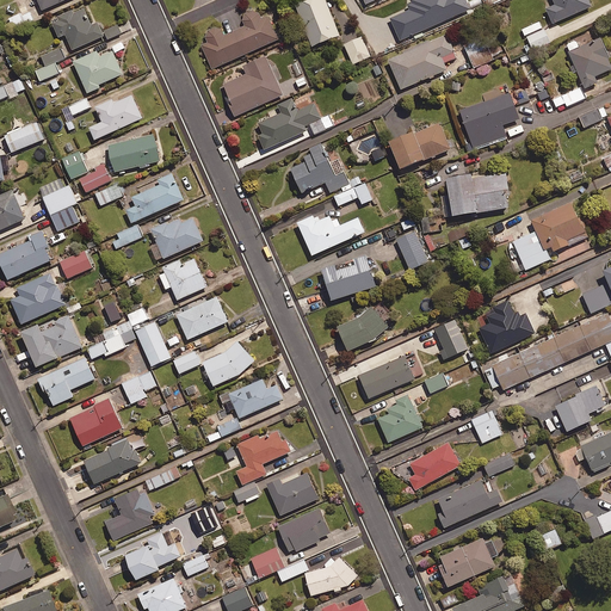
[(75,0),(37,0),(44,14),(75,0)]
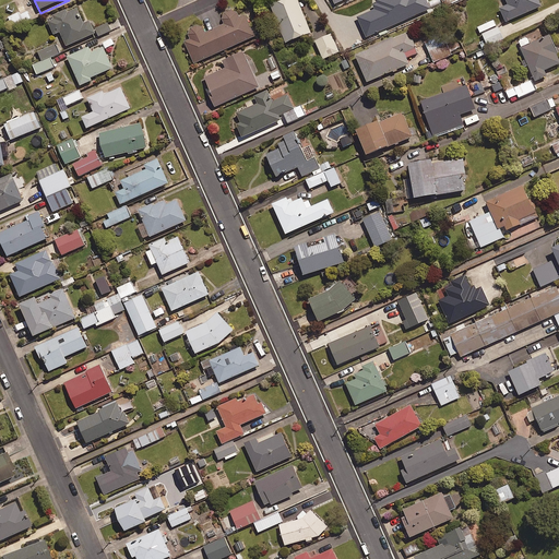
[(297,0),(281,0),(270,4),(285,42),(310,32),(297,0)]
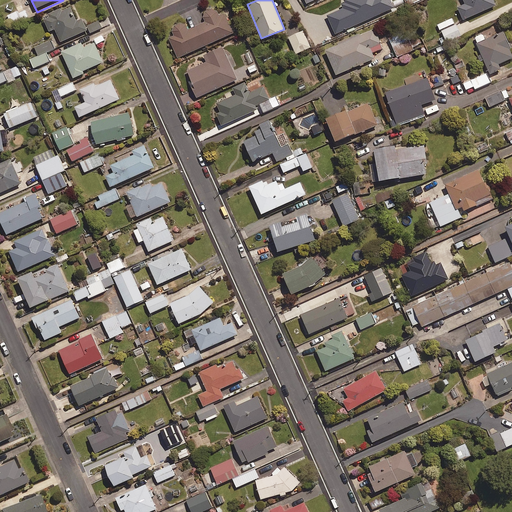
[(496,0),(463,0),(467,7),(460,10),(466,22),(499,8),(495,0),(496,0)]
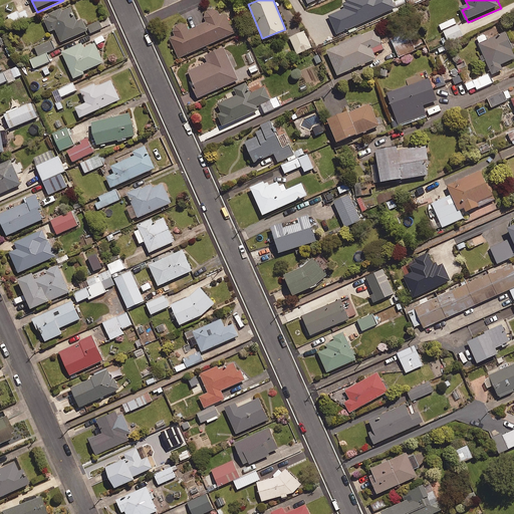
[(169,37),(178,57),(233,32),(224,12),(219,14),(217,10),(212,8),(206,11),(204,16),(205,20),(188,28),(186,24),(180,22),(174,24),(172,30),(174,35),(169,37)]
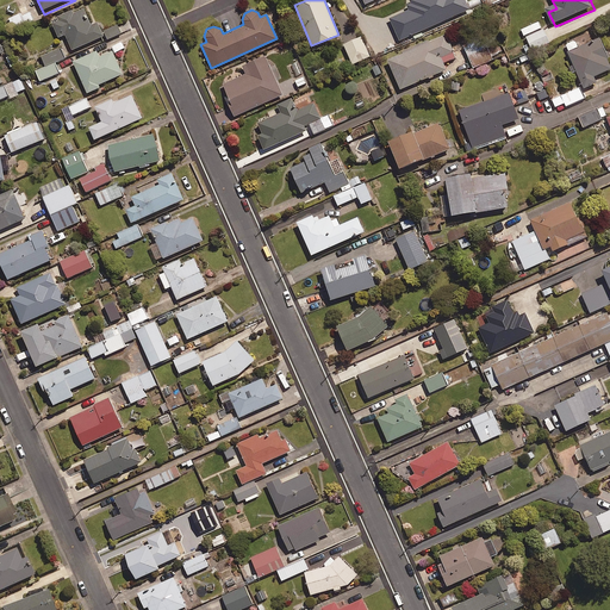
[(22,16),(19,11),(8,16),(14,30),(35,22),(31,12),(22,16)]
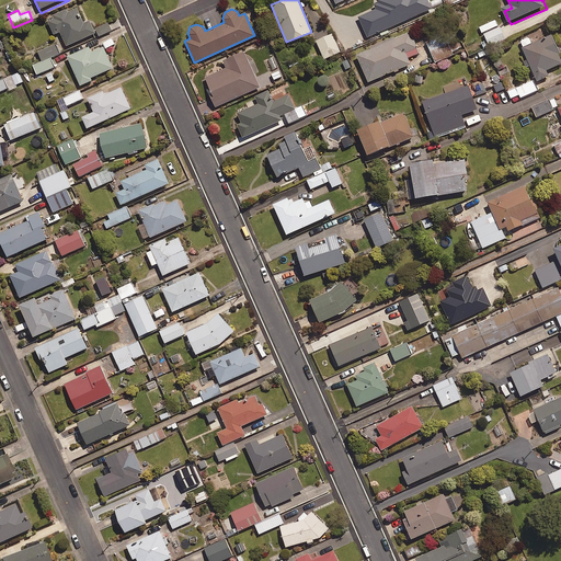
[(70,15),(68,12),(55,19),(56,21),(49,24),(56,37),(63,35),(68,49),(98,36),(92,23),(86,26),(79,11),(70,15)]
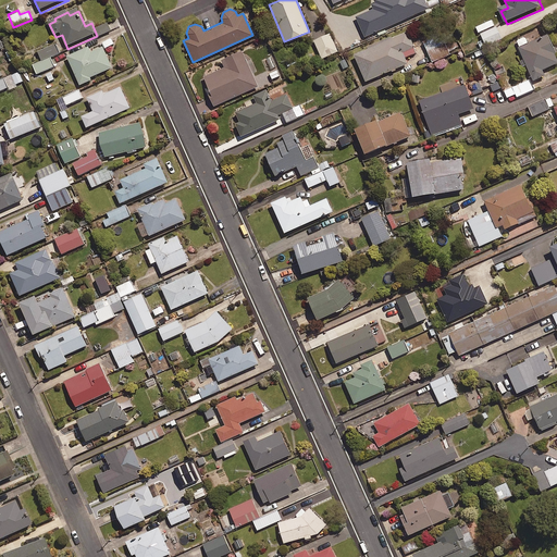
[(111,31),(108,23),(96,28),(98,36),(111,31)]
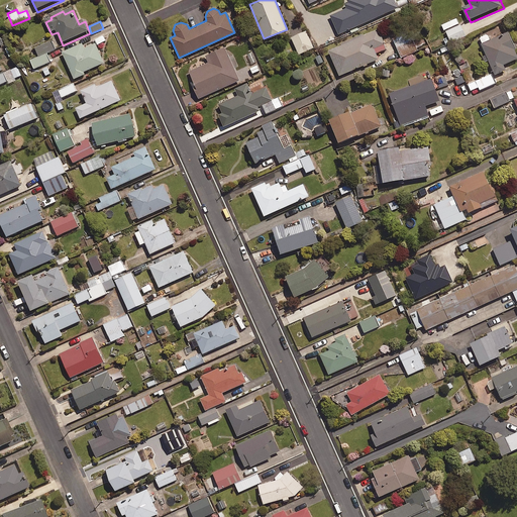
[(468,35),(461,23),(442,32),(448,44),(468,35)]
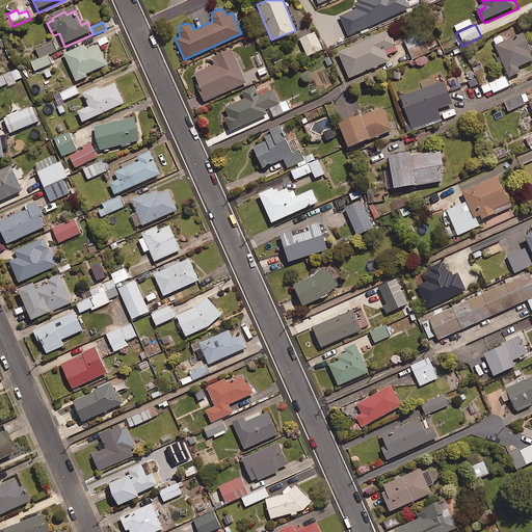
[(396,44),(389,28),(350,44),(350,45),(337,51),(348,77),(389,59),(384,49),(396,44)]
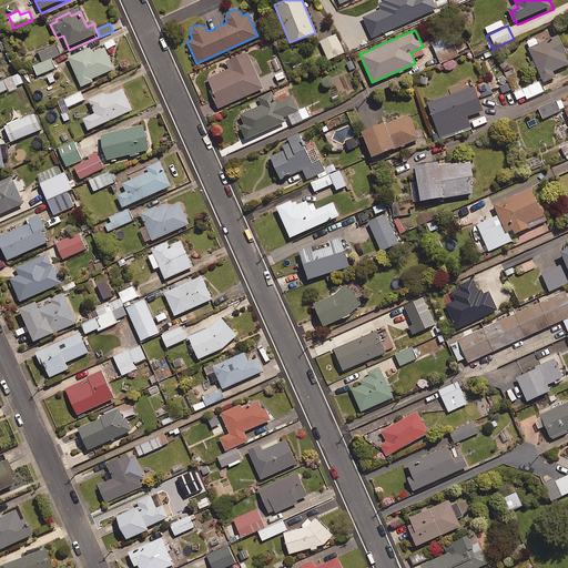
[(345,52),(337,33),(321,41),(330,60),(345,52)]
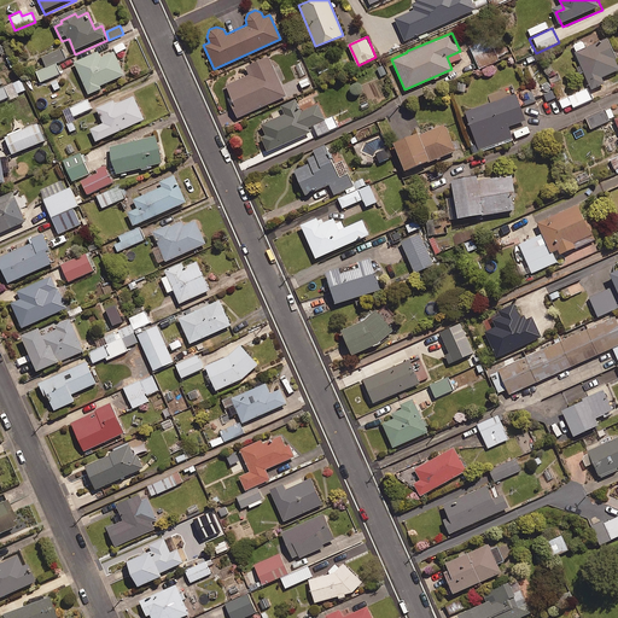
[(601,76),(617,68),(617,65),(614,58),(616,57),(606,36),(575,51),(590,88),(604,82),(601,76)]
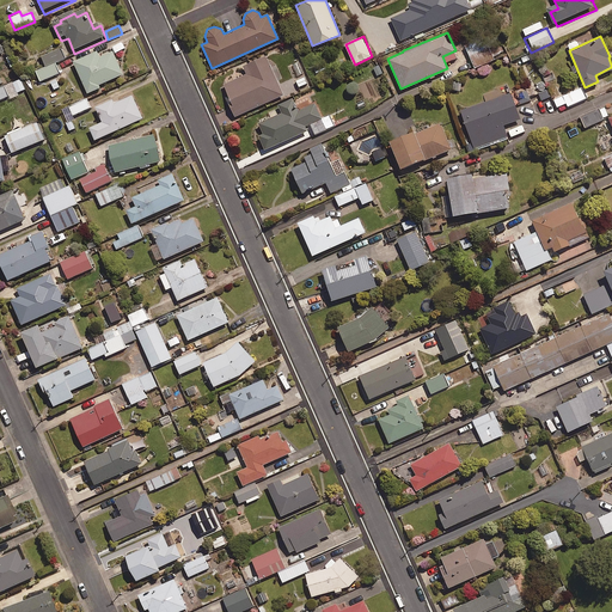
[(507,54),(501,38),(470,53),(476,68),(507,54)]
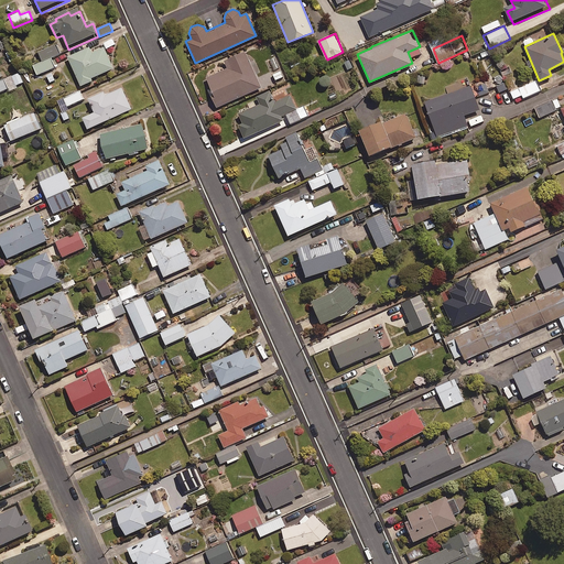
[(56,44),(39,51),(43,61),(33,65),(38,75),(55,67),(51,57),(61,53),(56,44)]
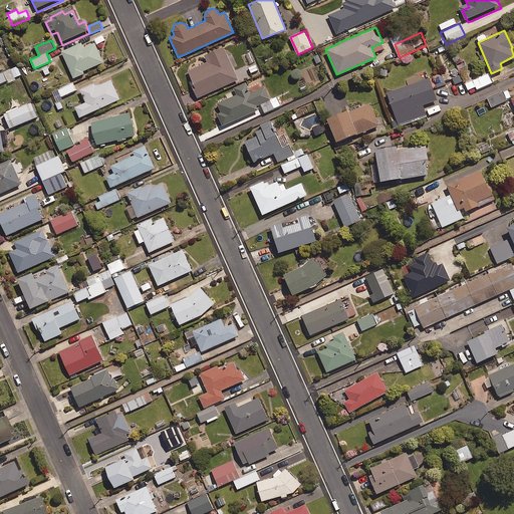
[(238,79),(223,45),(203,54),(206,61),(187,69),(194,85),(192,86),(197,97),(238,79)]
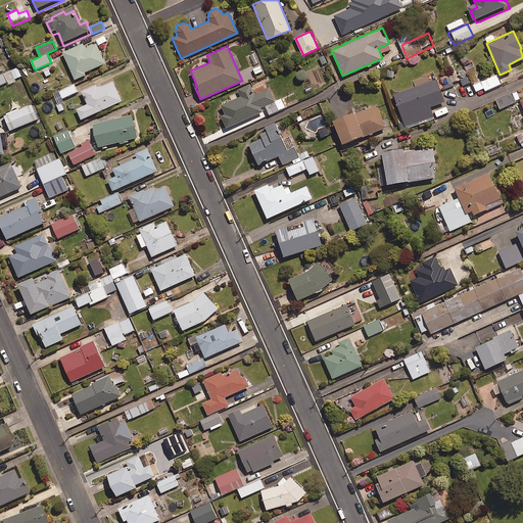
[(107,66),(98,47),(87,52),(85,47),(64,56),(77,83),(88,78),(87,76),(107,66)]
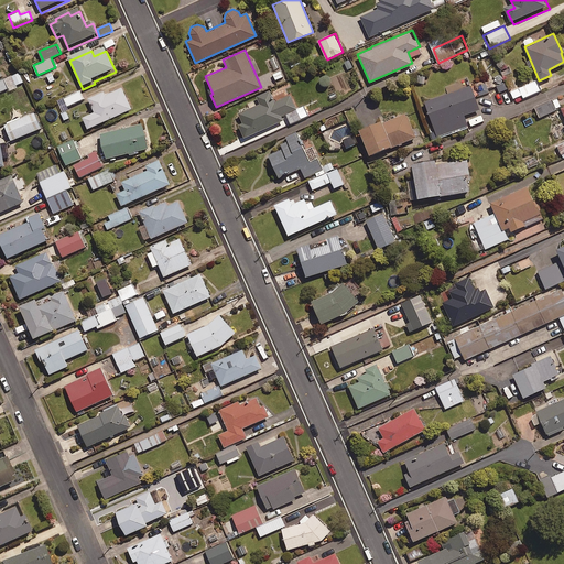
[(282,69),(272,74),(275,82),(285,78),(282,69)]
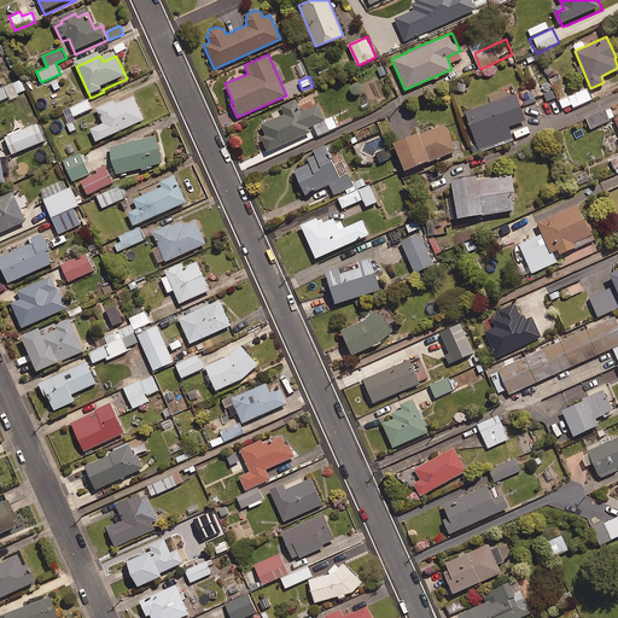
[(57,77),(50,82),(56,92),(63,88),(57,77)]
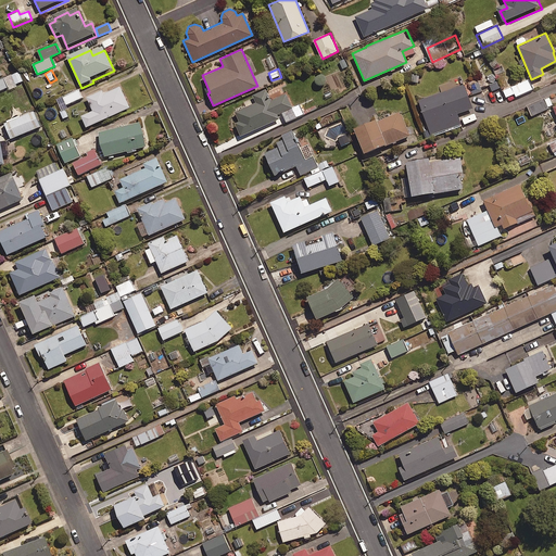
[(0,79),(0,92),(9,89),(19,86),(17,84),(24,80),(20,72),(0,79)]
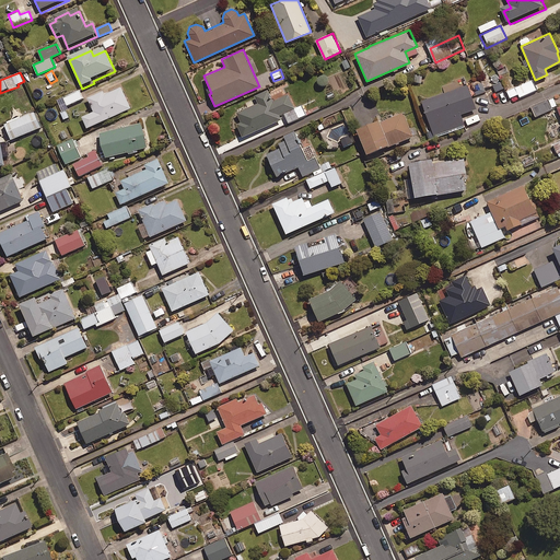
[(538,90),(534,80),(508,91),(510,97),(518,94),(521,97),(538,90)]
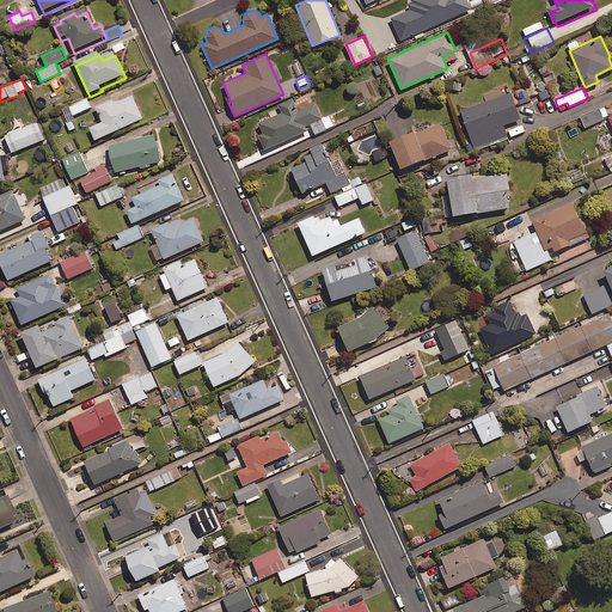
[(509,91),(459,109),(473,150),(508,138),(503,123),(519,118),(509,91)]
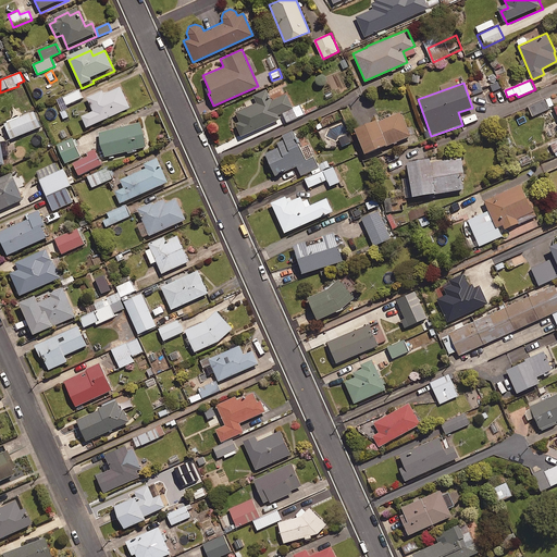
[(271,99),(265,88),(251,94),(256,101),(234,111),(238,120),(234,122),(239,135),(279,118),(276,113),(292,107),(285,93),(271,99)]
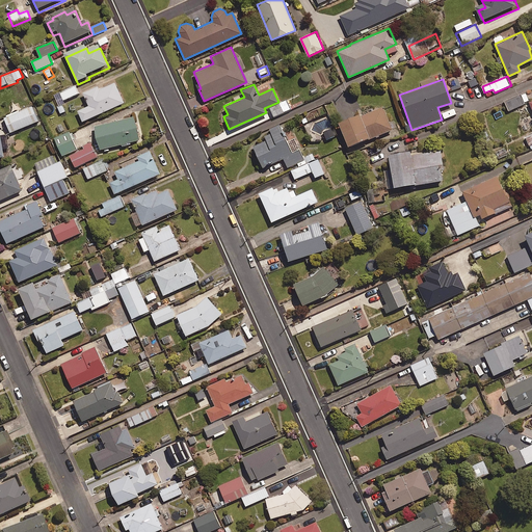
[(80,94),(76,86),(60,92),(64,100),(80,94)]
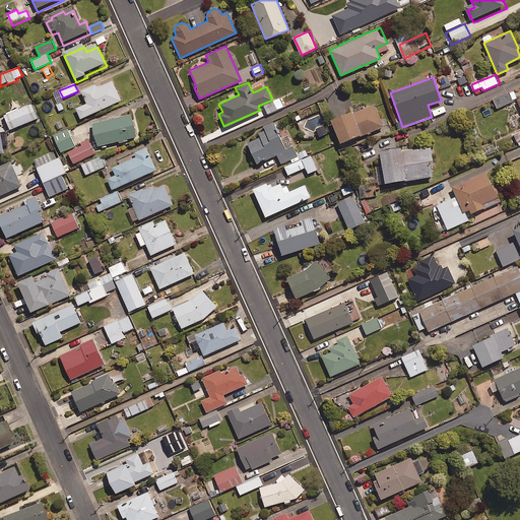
[(124,104),(115,84),(99,91),(98,87),(83,94),(88,107),(77,112),(82,123),(124,104)]
